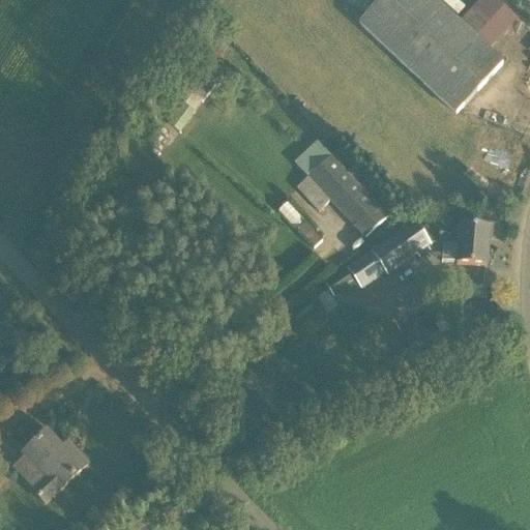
[(481,0),(459,25),(432,0),(380,0),(358,25),(455,115),(502,65),(488,52),(517,22),(493,0),(481,0)]
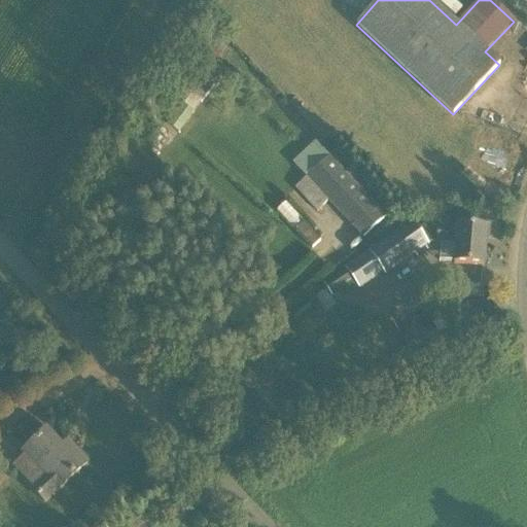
[(178,134),(194,113),(181,105),(167,125),(178,134)]
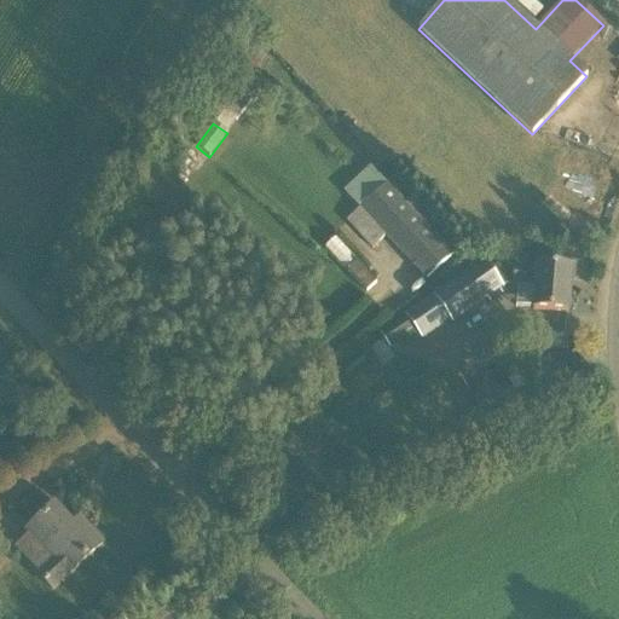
[(369,168),(343,192),(353,202),(379,178),(369,168)]
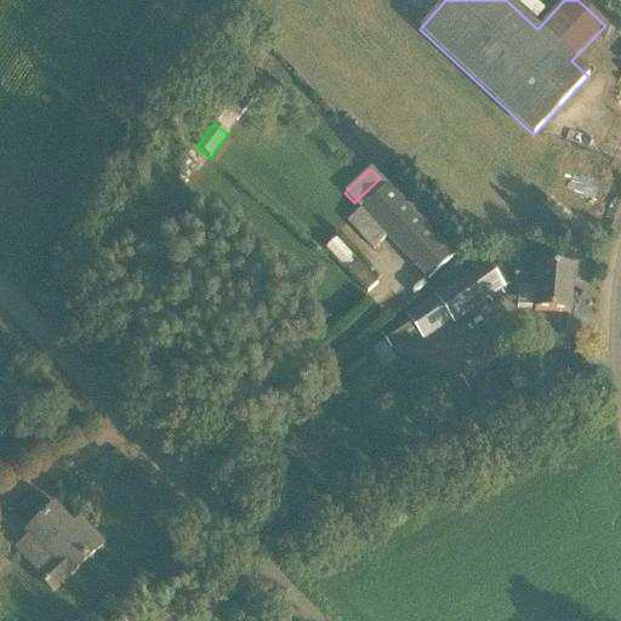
[(362,210),(348,222),(374,250),(386,238),(426,280),(453,255),(380,178),(354,203),(362,210)]
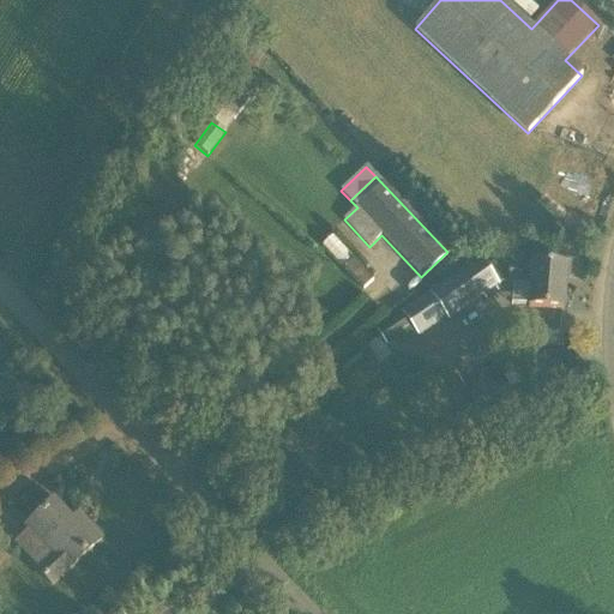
[(431,294),(403,314),(411,325),(419,335),(446,314),(449,318),(481,294),(493,284),(495,283),(483,269),(477,259),(431,294)]
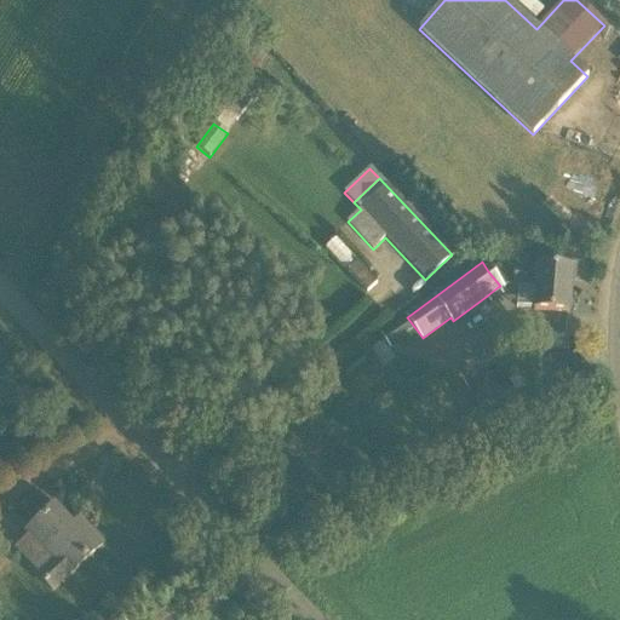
[(498,264),(488,271),(500,286),(501,290),(507,285),(514,285),(515,269),(515,265),(498,264)]
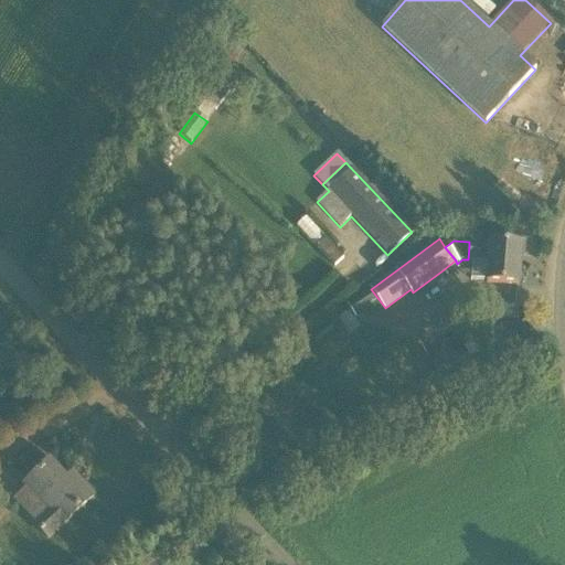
[(520,246),(489,244),(489,246),(469,245),(468,259),(467,265),(486,266),(484,284),(518,286),(520,246)]
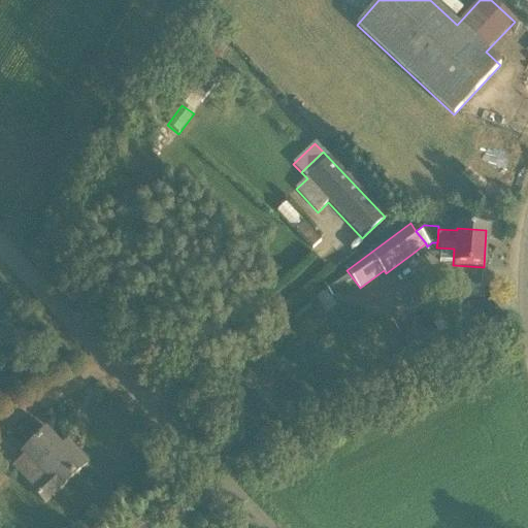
[(323,285),(331,296),(332,296),(354,279),(347,270),(345,268),(323,285)]
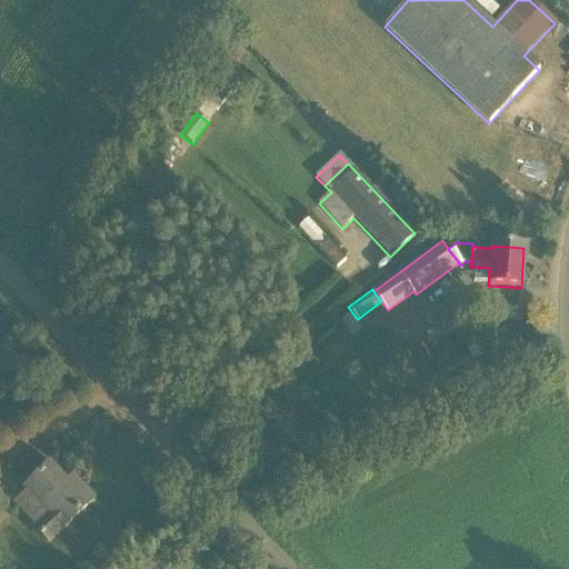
[(50,466),(23,490),(47,516),(35,527),(47,540),(60,528),(61,530),(93,500),(80,486),(73,491),(50,466)]
